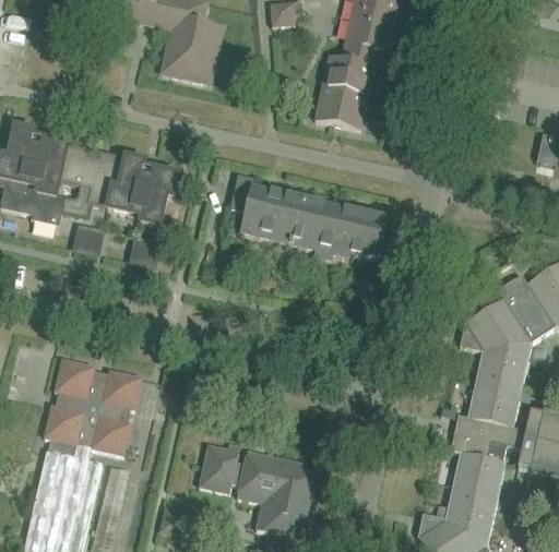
[(211,84),(224,25),(203,21),(207,0),(102,0),(98,13),(119,18),(118,24),(129,27),(132,13),(151,16),(150,24),(169,30),(161,72),(211,84)]
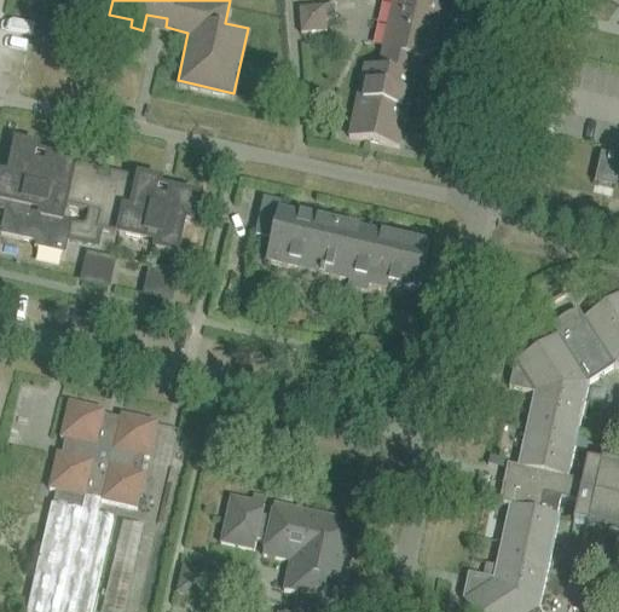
[(401,0),(401,3),(392,0),(380,58),(392,61),(391,65),(364,61),(348,132),(399,143),(418,55),(429,57),(441,0),(401,0)]
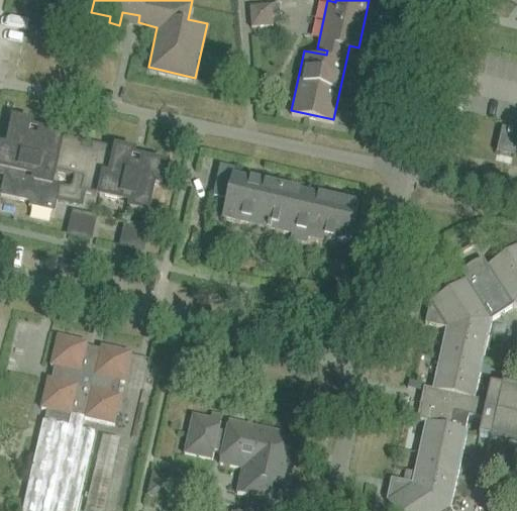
[(271,1),(249,2),(251,23),(273,22),(271,1)]
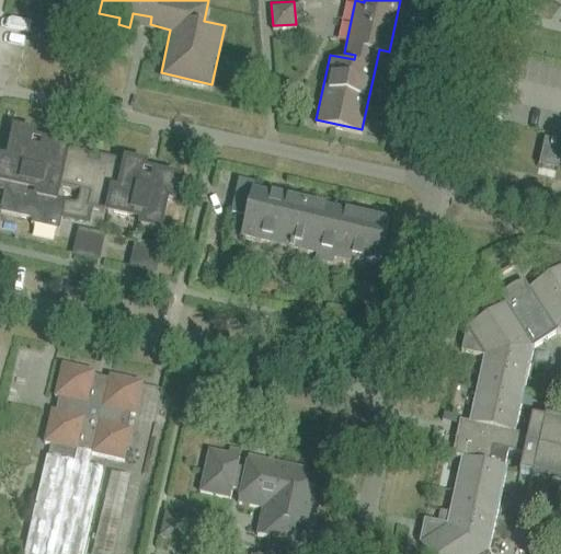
[(88,204),(107,208),(112,186),(118,187),(125,157),(100,151),(99,159),(89,157),(90,149),(41,138),(39,145),(31,143),(33,130),(14,126),(8,158),(1,156),(0,160),(0,177),(6,180),(0,203),(0,207),(32,215),(31,220),(59,226),(63,210),(84,216),(88,204)]
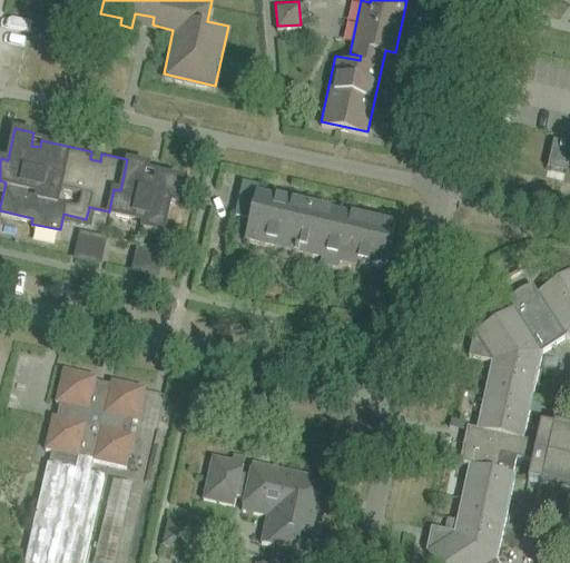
[(114,189),(109,211),(135,217),(137,210),(146,213),(143,225),(161,229),(169,198),(176,199),(180,178),(155,171),(153,178),(144,176),(147,164),(127,159),(120,190),(114,189)]
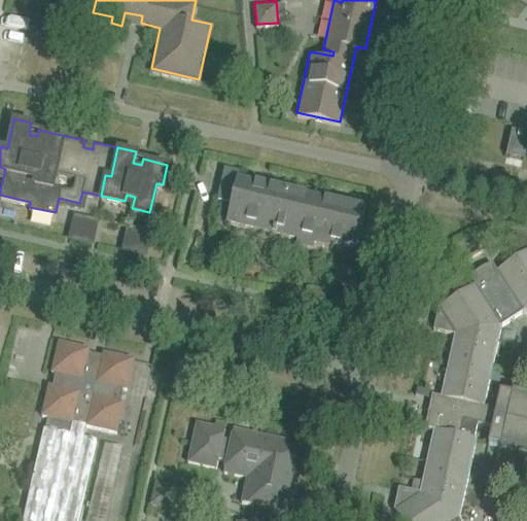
[(223,165),(216,197),(233,200),(227,220),(297,237),(296,242),(312,245),(313,240),(327,244),(329,239),(355,245),(364,206),(239,176),(241,168),(223,165)]
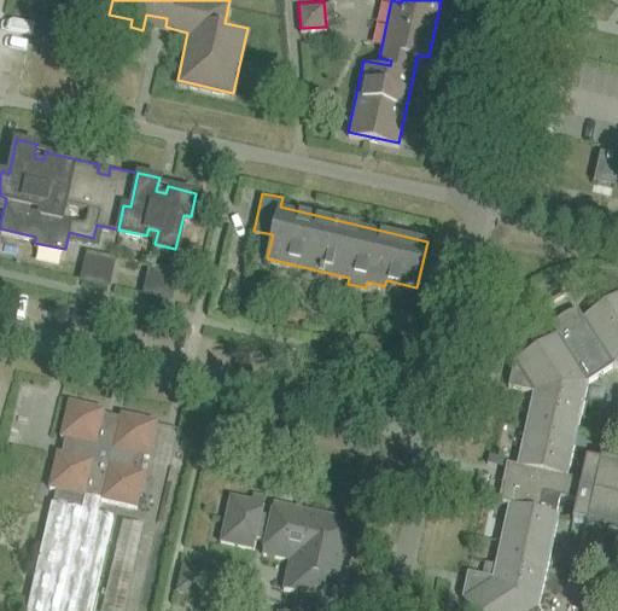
[(82,275),(108,280),(112,256),(88,250),(82,275)]
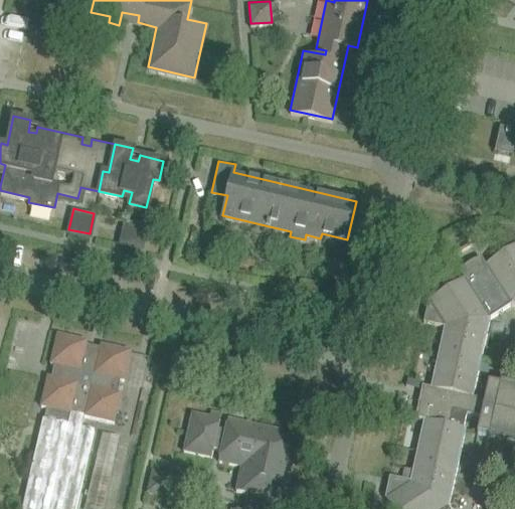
[(121,240),(141,245),(146,224),(125,220),(121,240)]
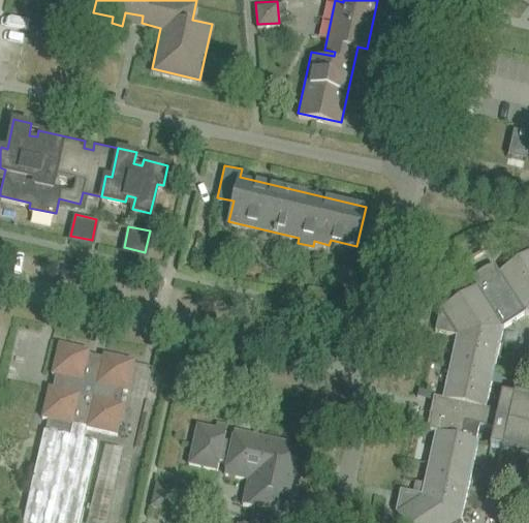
[(435,326),(435,328),(456,332),(442,394),(486,404),(503,324),(525,310),(528,310),(528,248),(499,268),(494,260),(481,266),(471,275),(475,282),(439,306),(435,326)]
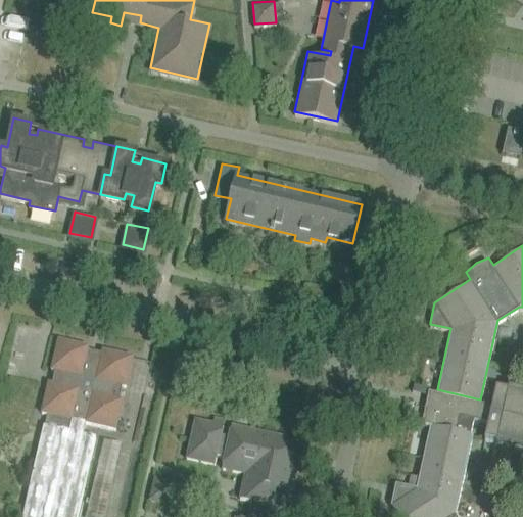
[(346,283),(350,263),(334,259),(329,279),(346,283)]
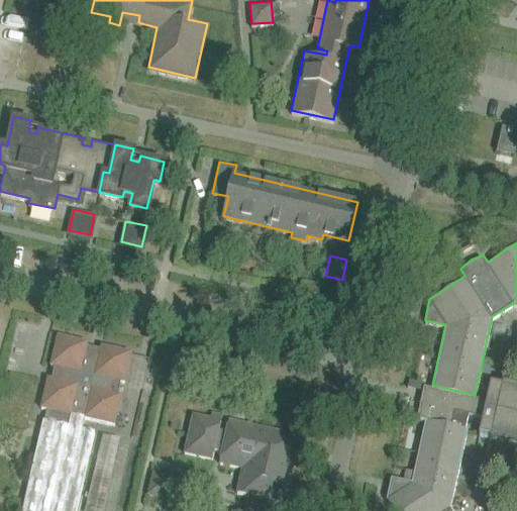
[(86,343),(87,339),(58,332),(50,362),(54,363),(52,376),(47,375),(40,405),(46,406),(84,415),(114,421),(121,392),(117,391),(120,378),(124,379),(130,349),(101,342),(100,346),(86,343)]
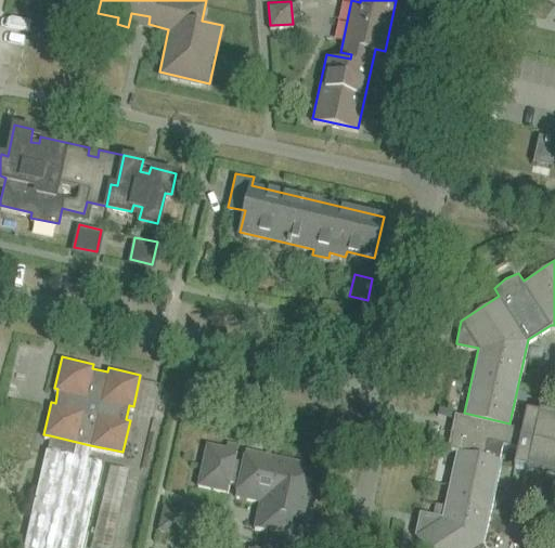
[(454,411),(447,447),(455,449),(499,457),(502,441),(517,444),(514,462),(527,466),(526,468),(554,474),(554,411),(539,408),(539,411),(526,407),(521,426),(510,423),(464,413),(454,411)]
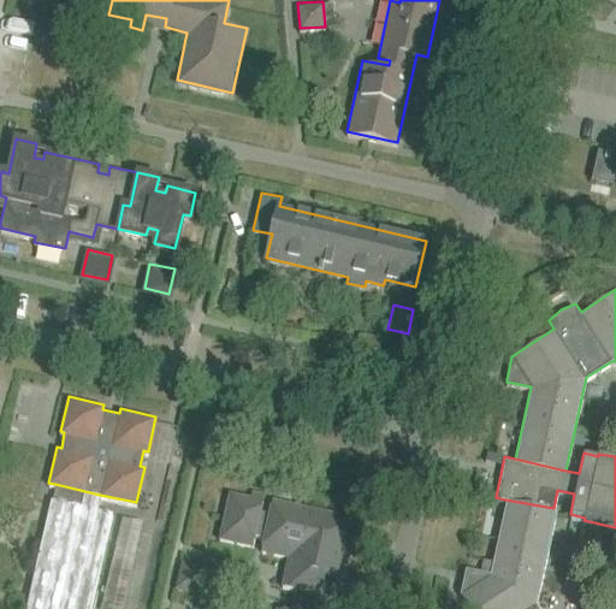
[(98,508),(100,495),(55,484),(53,497),(52,497),(24,608),(89,608),(112,510),(98,508)]
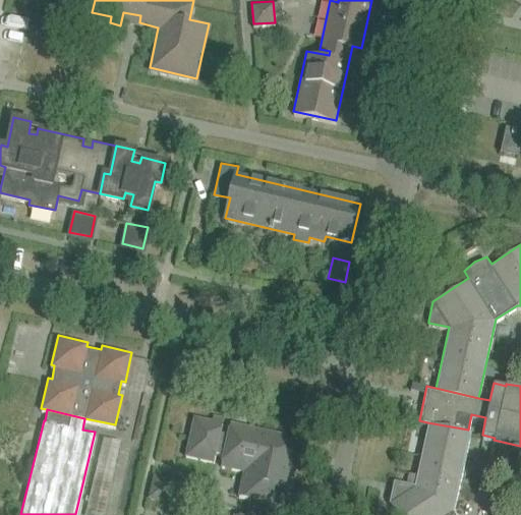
[(274,514),(278,502),(287,504),(298,452),(292,451),(295,441),(284,438),(285,433),(230,420),(227,433),(220,431),(222,421),(212,418),(194,414),(185,454),(214,460),(215,452),(223,454),(221,463),(244,468),(251,470),(250,472),(245,494),(238,493),(238,494),(249,496),(245,514),(244,514),(234,513),(234,514),(238,514),(274,514)]
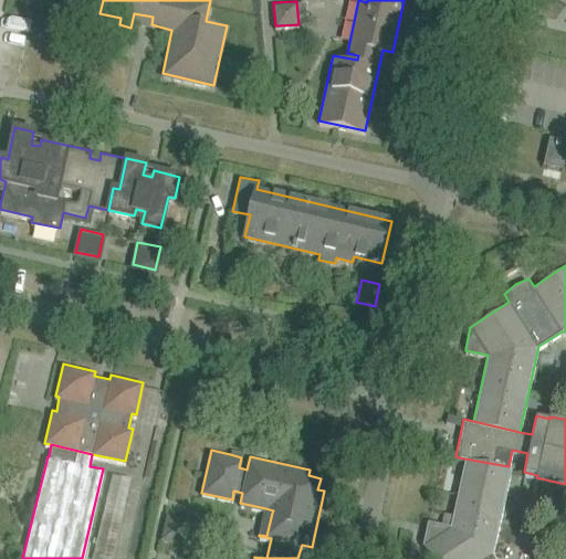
[(428,520),(422,542),(432,558),(495,558),(493,554),(512,467),(509,466),(464,459),(450,525),(428,519),(428,520)]
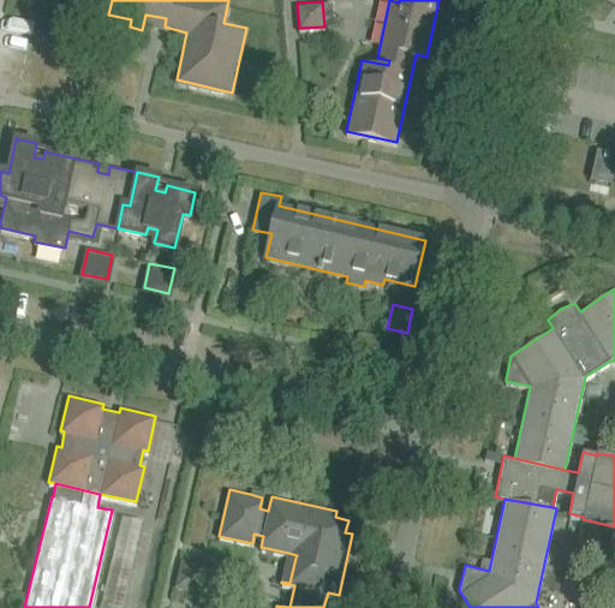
[(183,560),(177,584),(201,589),(207,565),(183,560)]
